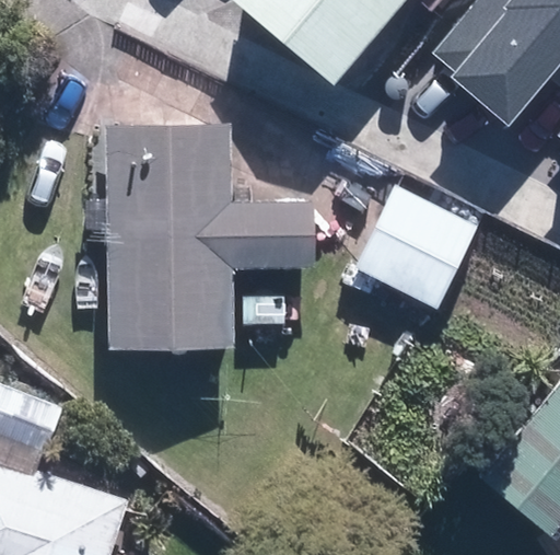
[(401,0),(233,0),(331,83),(401,0)]
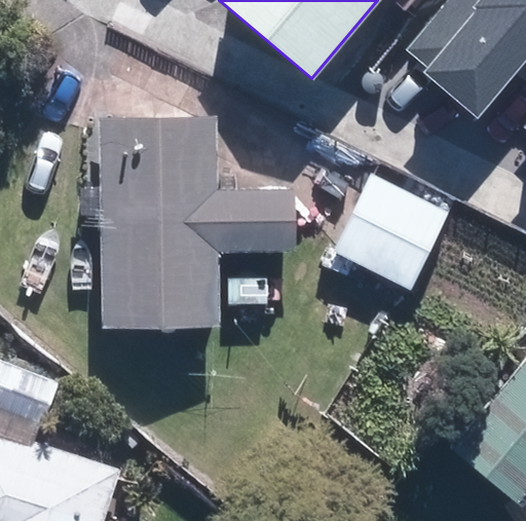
[(215,117),(99,118),(99,328),(215,327),(215,258),(295,258),(294,191),(215,191),(215,117)]
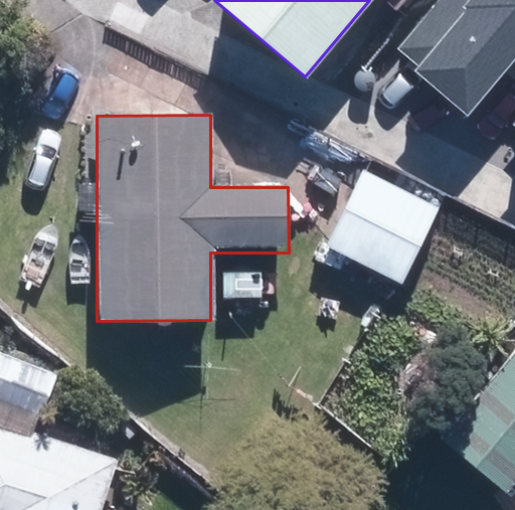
[(439,210),(361,172),(324,246),(401,285),(439,210)]
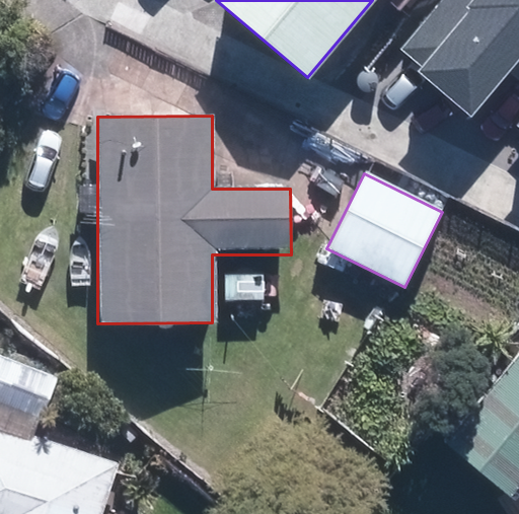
[(103,513),(120,464),(32,437),(39,420),(41,421),(59,376),(0,353),(0,513),(103,513)]
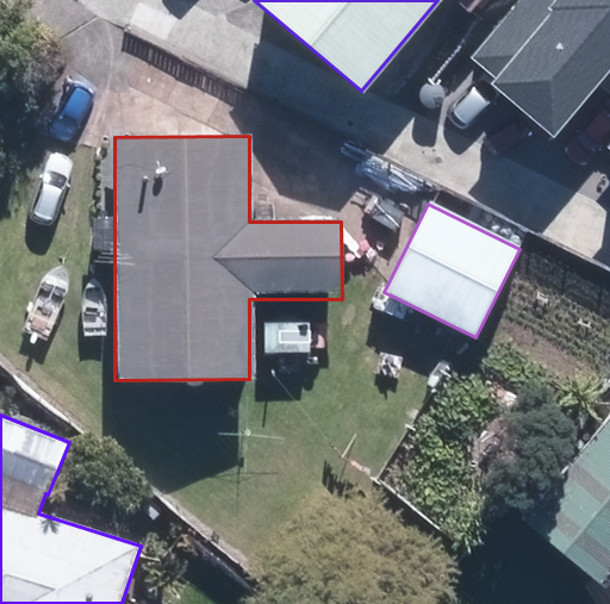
[(604,586),(609,578),(609,419),(526,522),(604,586)]
